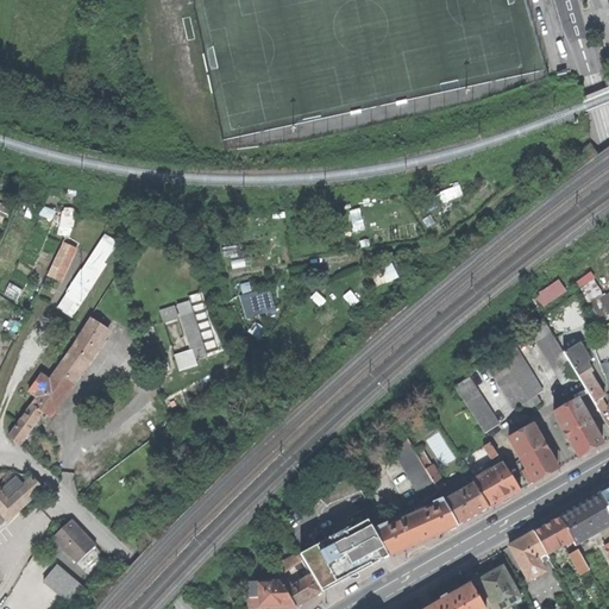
[(46,276),(63,283),(82,244),(66,236),(46,276)]
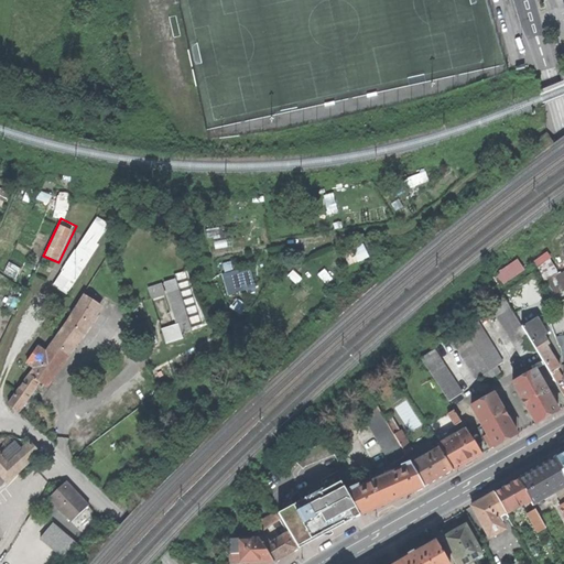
[(107,242),(114,247),(121,235),(115,230),(107,242)]
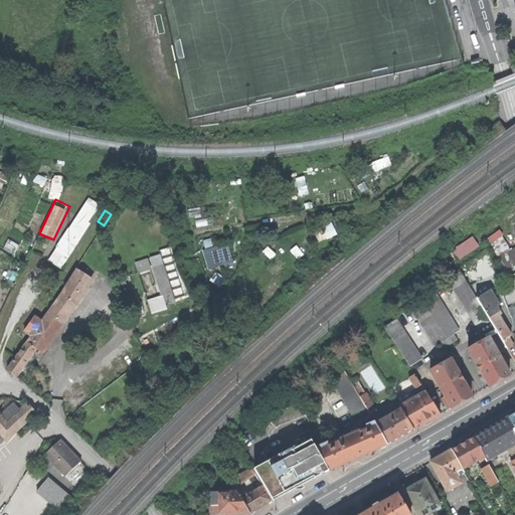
[(49,264),(67,273),(94,222),(75,212),(49,264)]
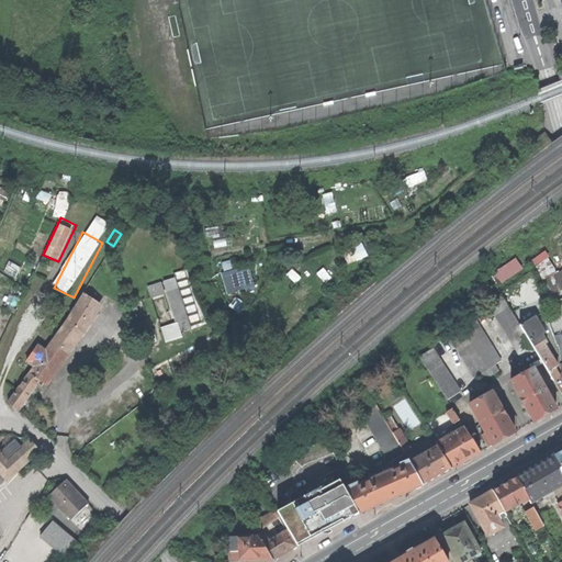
[(539,266),(551,255),(547,250),(535,261),(539,266)]
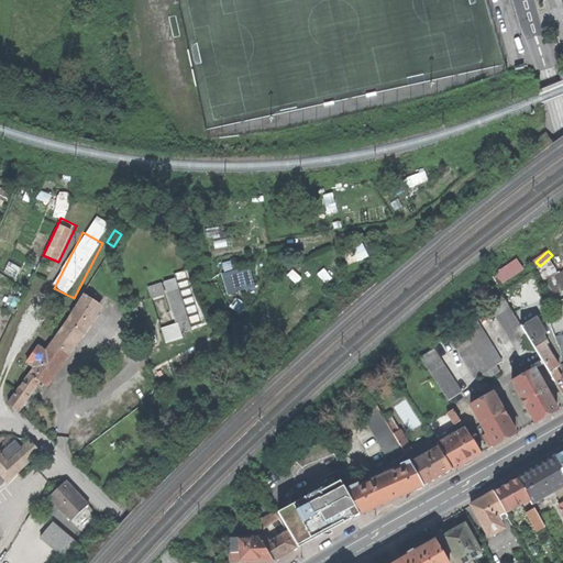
[(486,282),(492,290),(521,268),(515,260),(486,282)]
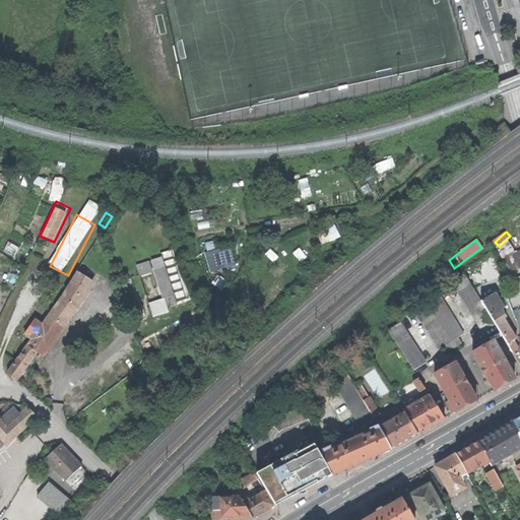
[(497,246),(483,255),(491,265),(500,277),(509,273),(503,258),(497,246)]
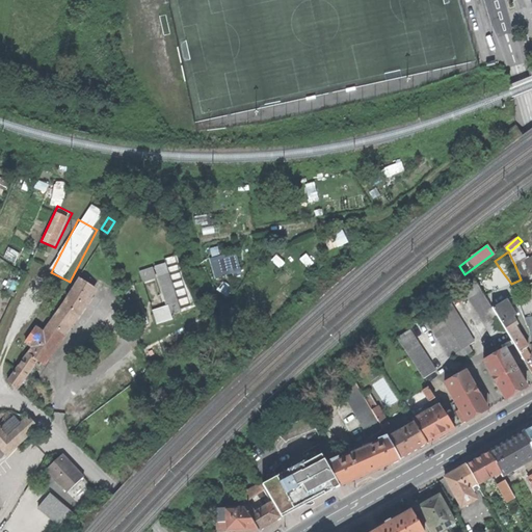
[(211,261),(216,277),(243,269),(238,253),(211,261)]
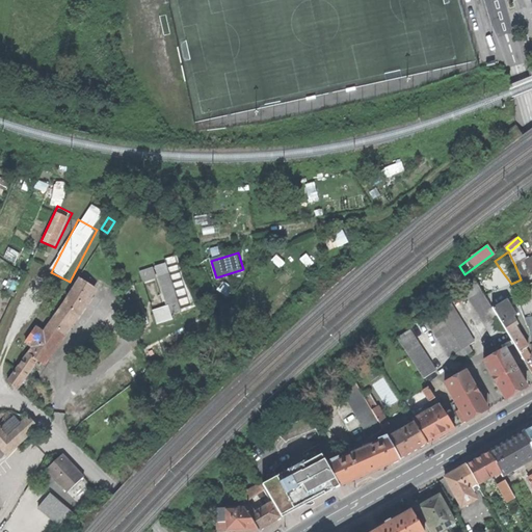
[(531,257),(514,264),(521,280),(531,274),(531,257)]
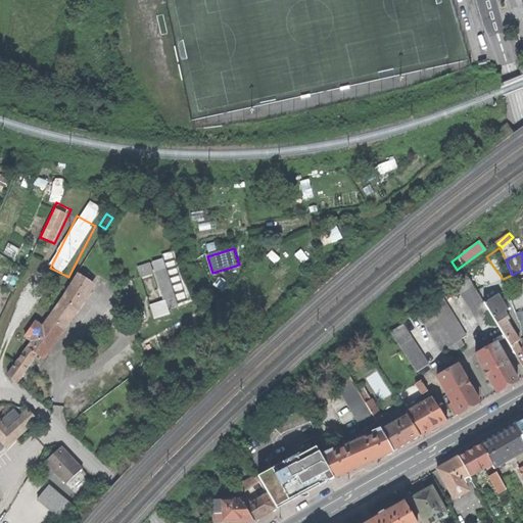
[(465,272),(466,274),(474,288),(485,281),(482,272),(493,267),(486,256),(465,272)]
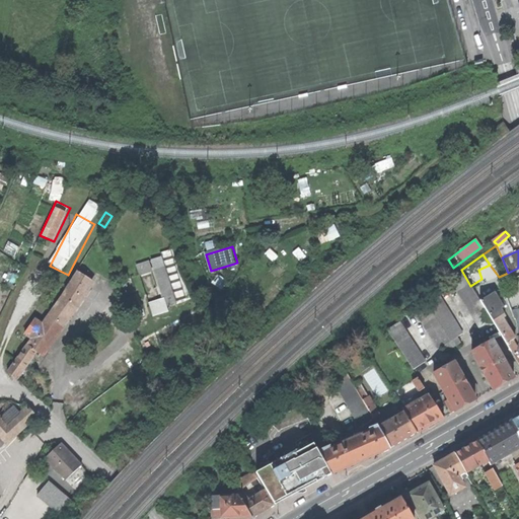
[(44,352),(92,281),(77,272),(42,324),(35,320),(25,335),(31,340),(8,373),(17,380),(39,349),(44,352)]
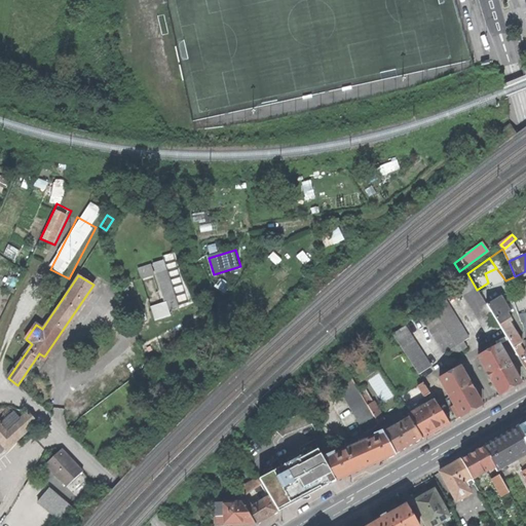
[(456,284),(488,336),(501,329),(486,304),(477,290),(468,275),(456,284)]
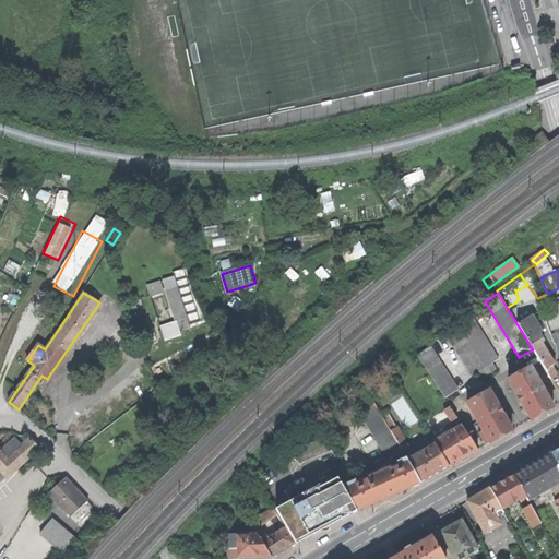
[(531,316),(516,323),(533,349),(558,391),(558,373),(556,376),(555,373),(555,372),(556,370),(552,366),(555,365),(549,355),(549,354),(549,353),(548,353),(547,351),(542,342),(544,341),(538,332),(539,331),(534,322),(531,316)]
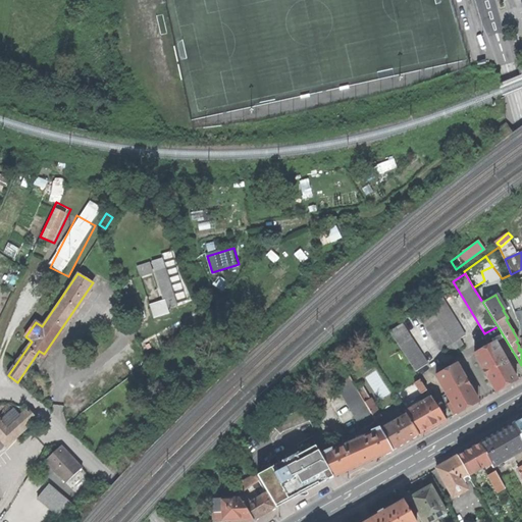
[(416,311),(440,352),(447,348),(450,354),(463,346),(459,340),(465,336),(440,296),(416,311)]
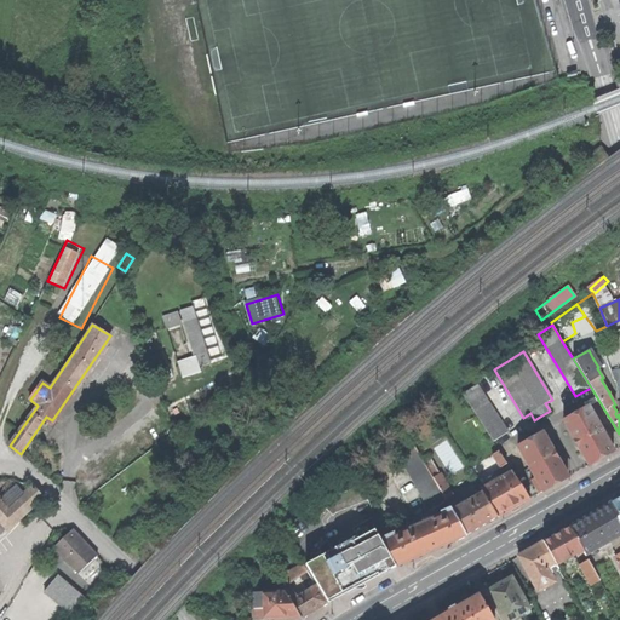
[(165,352),(159,355),(162,367),(170,366),(165,352)]
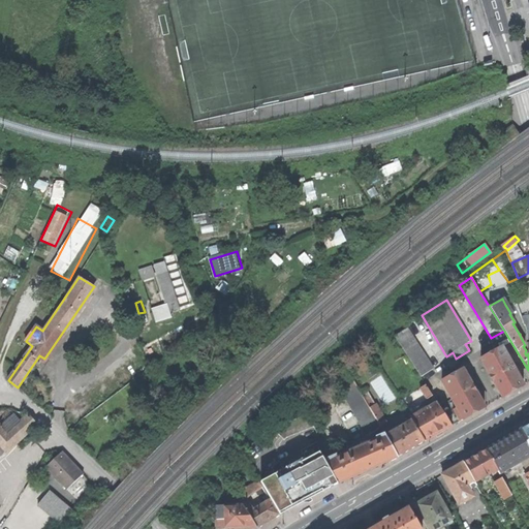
[(167,313),(175,312),(174,305),(166,306),(167,313)]
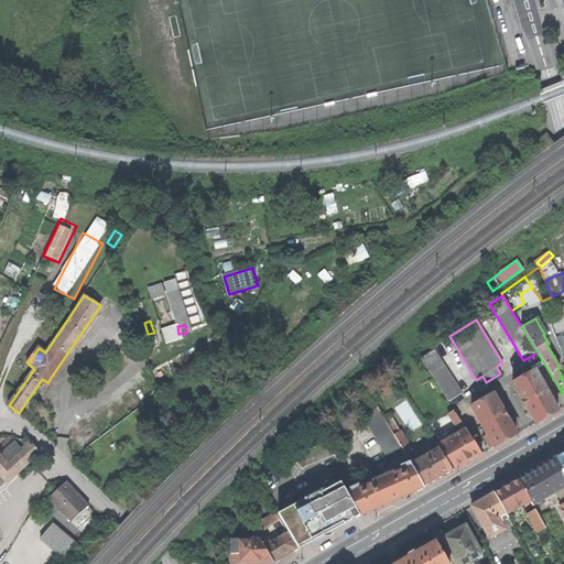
[(448,402),(463,393),(434,350),(421,359),(448,402)]
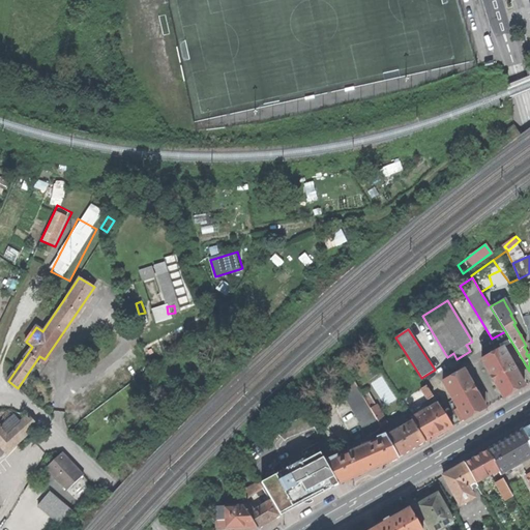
[(513,392),(525,386),(503,348),(482,360),(504,399),(513,392)]
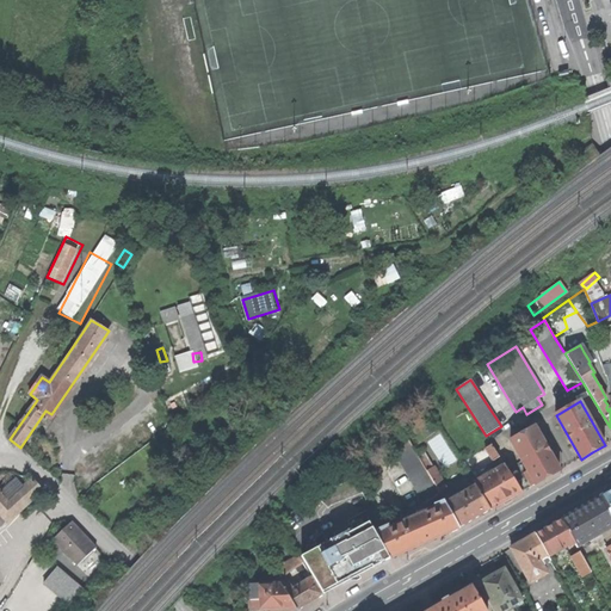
[(548,477),(560,470),(535,427),(511,442),(528,471),(535,483),(536,485),(548,477)]
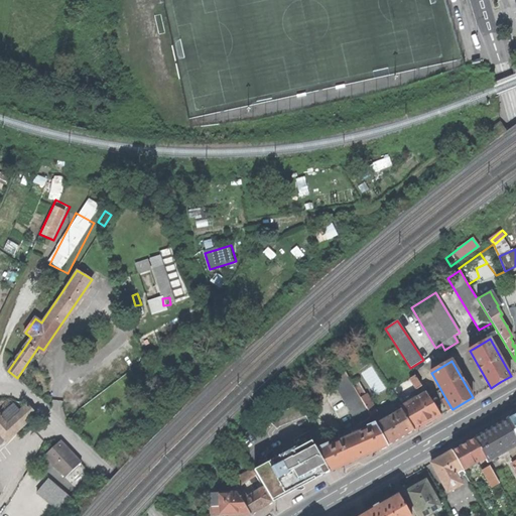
[(358,425),(372,417),(360,398),(353,384),(341,363),(328,373),(358,425)]
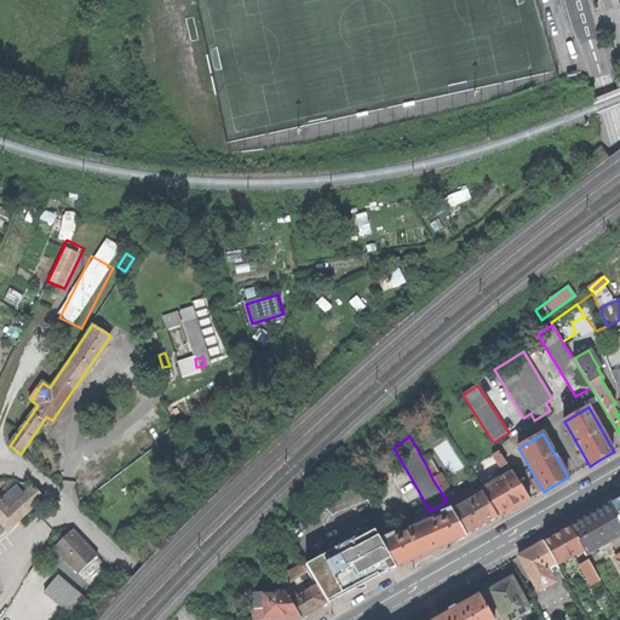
[(500,469),(507,465),(499,452),(492,457),(500,469)]
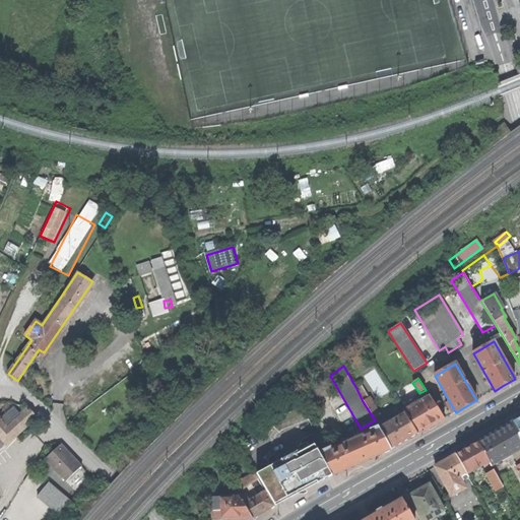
[(355,387),(363,401),(369,397),(361,384),(355,387)]
